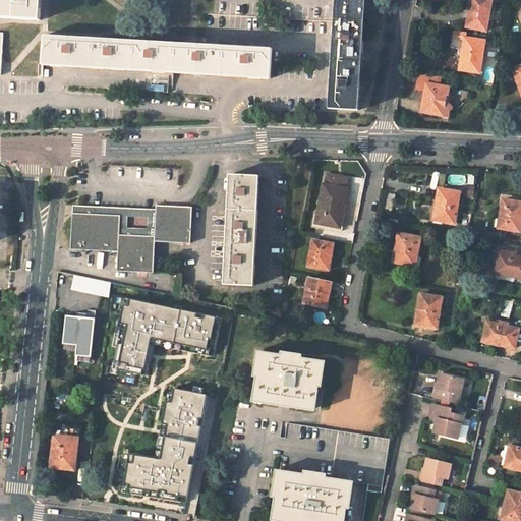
[(42,0),(0,0),(0,18),(41,20),(42,0)]
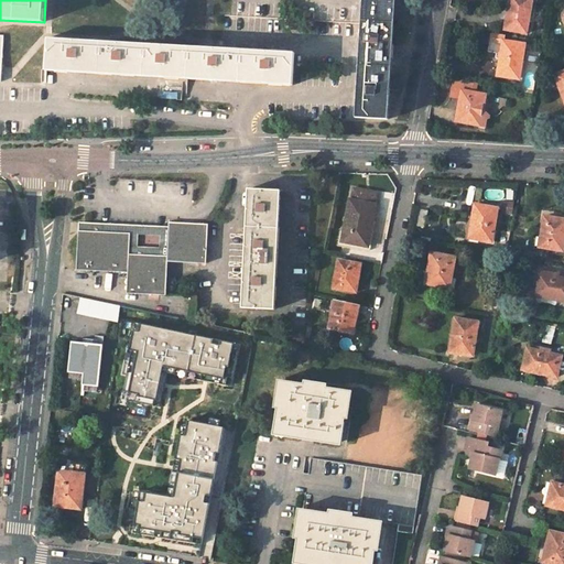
[(361,0),(356,116),(389,118),(390,95),(393,38),(394,0),(361,0)]
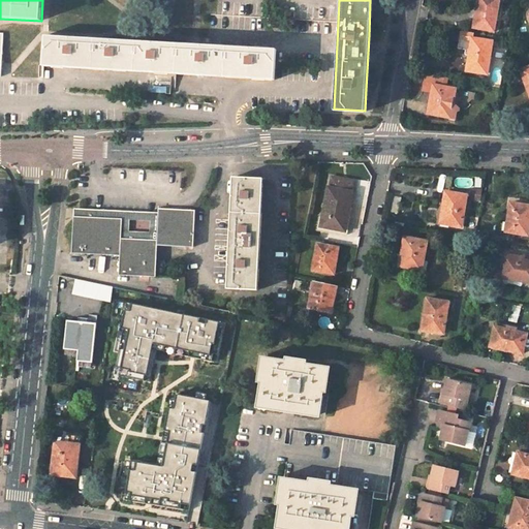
[(499,0),(478,0),(474,26),(494,30),(499,0)]
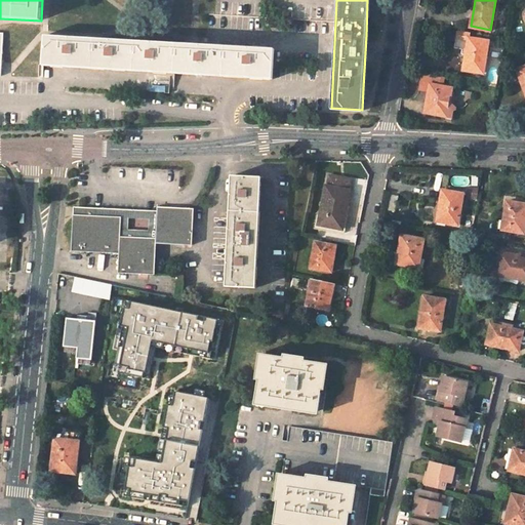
[(489,41),(469,38),(471,32),(457,30),(454,46),(468,48),(463,70),(483,73),(489,41)]
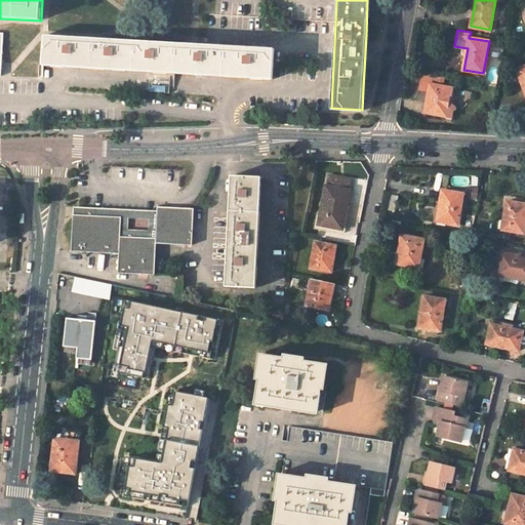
[(274,48),(214,45),(45,36),(44,66),(65,68),(106,70),(150,72),(198,74),(244,77),(272,78),(274,48)]
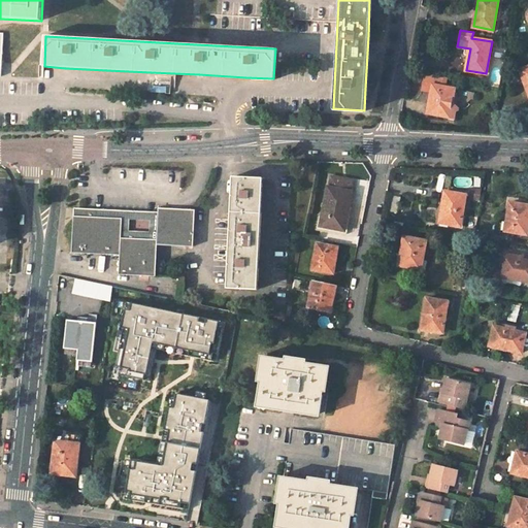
[(434,74),(424,72),(421,90),(430,92),(434,74)]
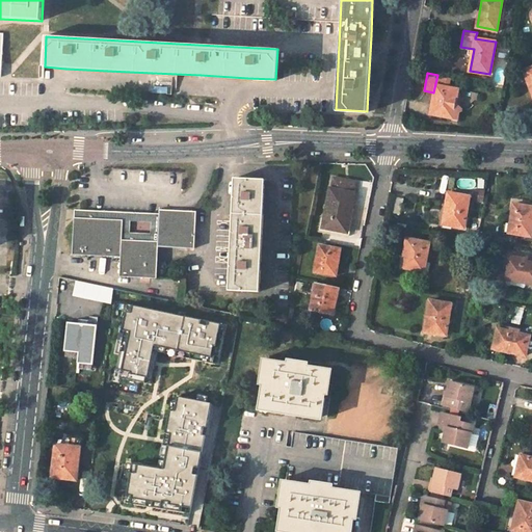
[(449,77),(437,75),(433,92),(430,113),(453,117),(458,88),(448,86),(449,77)]
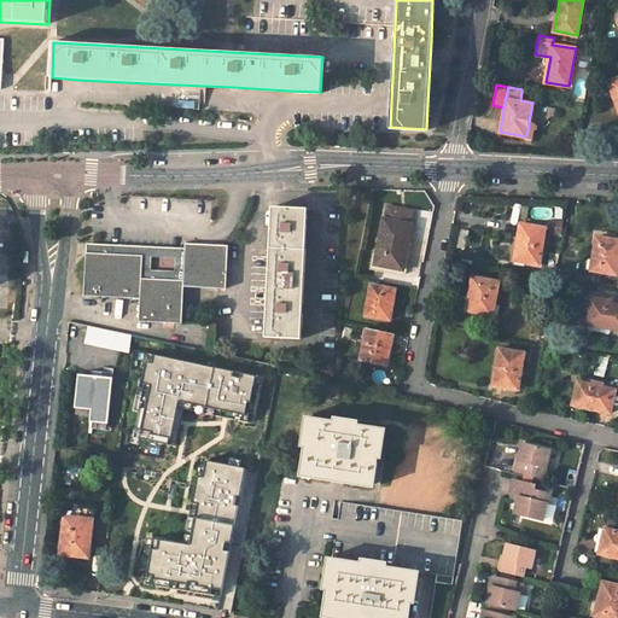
[(383,217),(373,261),(401,268),(410,223),(408,223),(412,208),(388,203),(384,217),(383,217)]
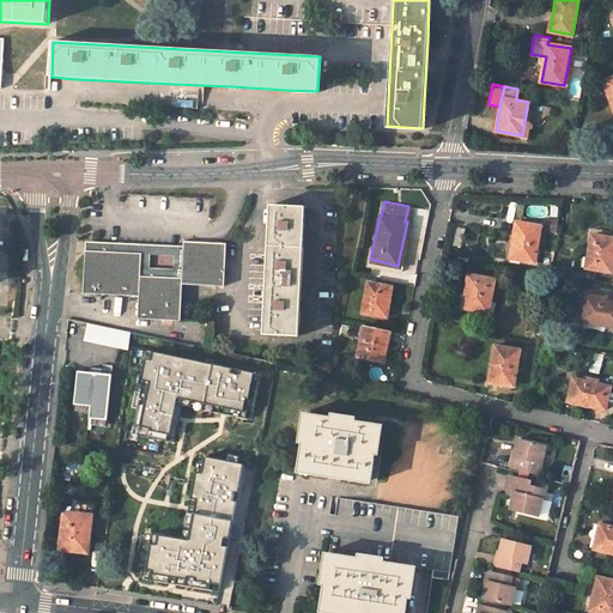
[(289,206),(271,205),(265,334),(301,337),(305,207),(289,206)]
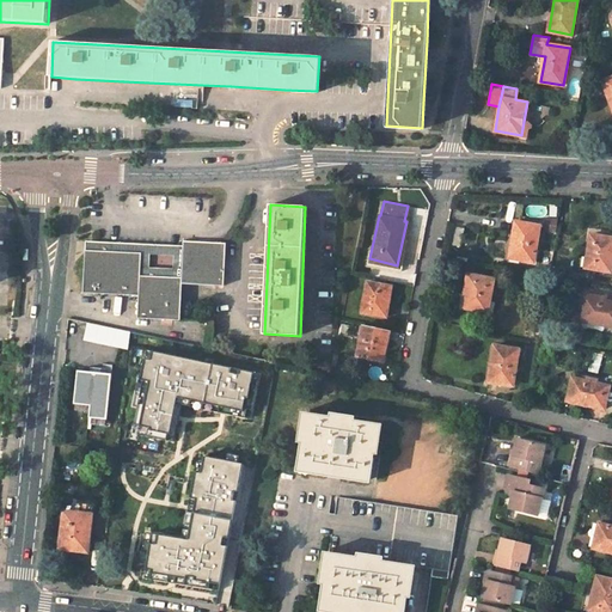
[(557,219),(548,218),(545,228),(555,231),(557,219)]
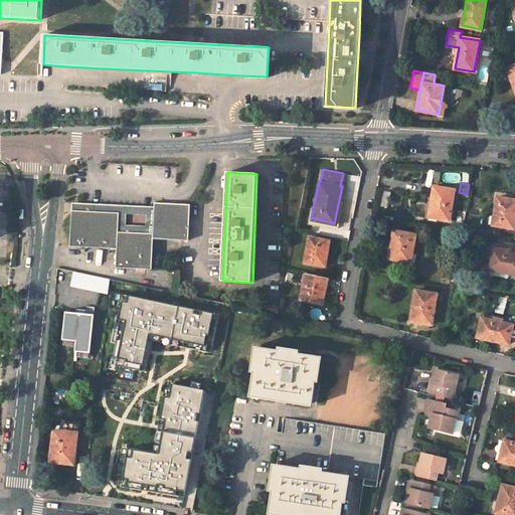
[(434,186),(428,214),(450,218),(455,190),(434,186)]
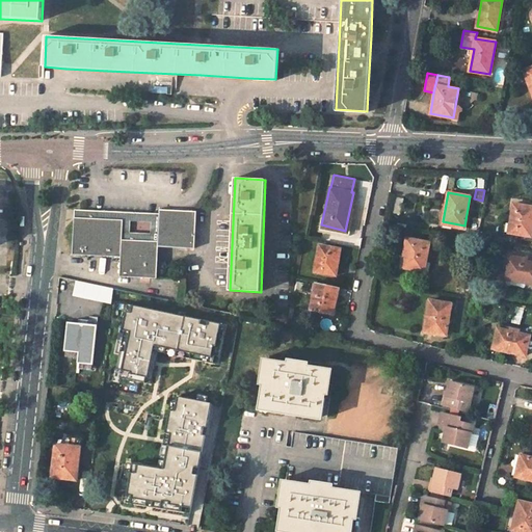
[(531,224),(531,206),(513,203),(508,232),(530,235),(531,224)]
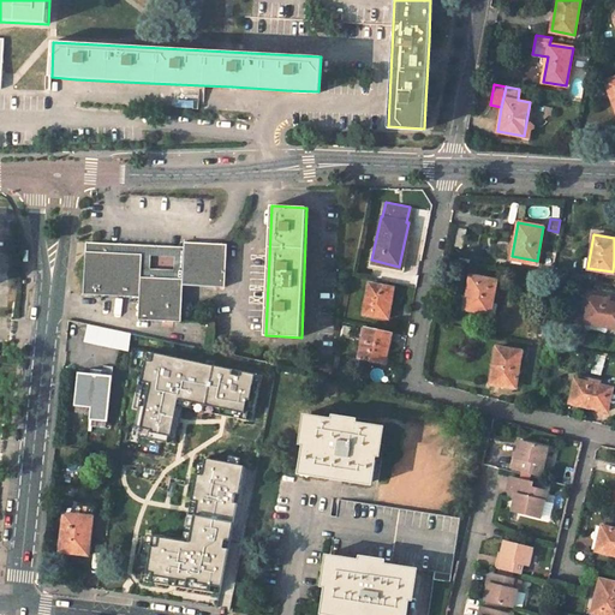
[(94,240),(88,240),(84,292),(141,293),(139,316),(183,320),(184,282),(227,284),(230,242),(199,240),(186,239),(186,245),(174,245),(147,244),(121,243),(94,240)]
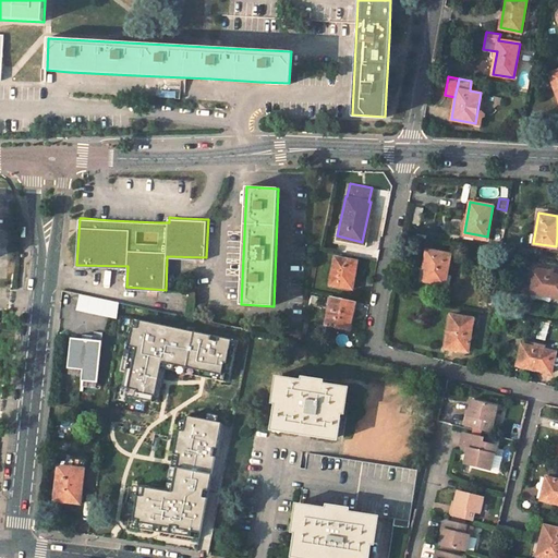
[(444,283),(450,254),(426,250),(420,279),(444,283)]
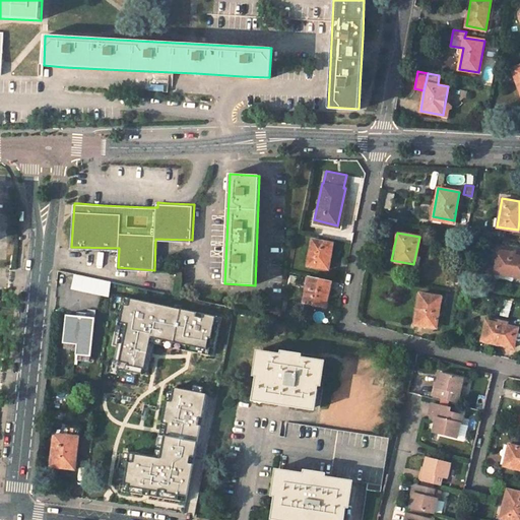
[(314,239),(307,263),(327,268),(333,244),(314,239)]
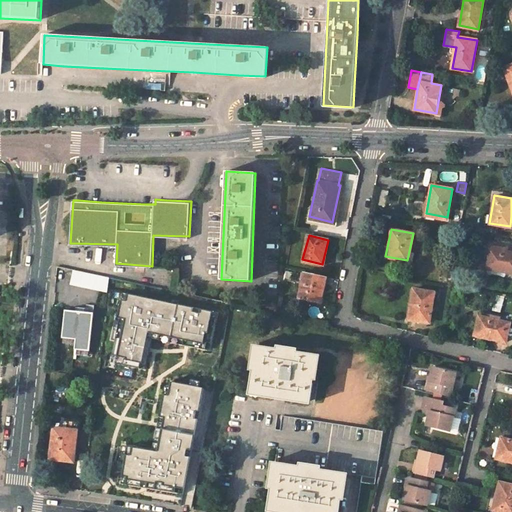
[(511,251),(490,248),(486,267),(511,271),(511,251)]
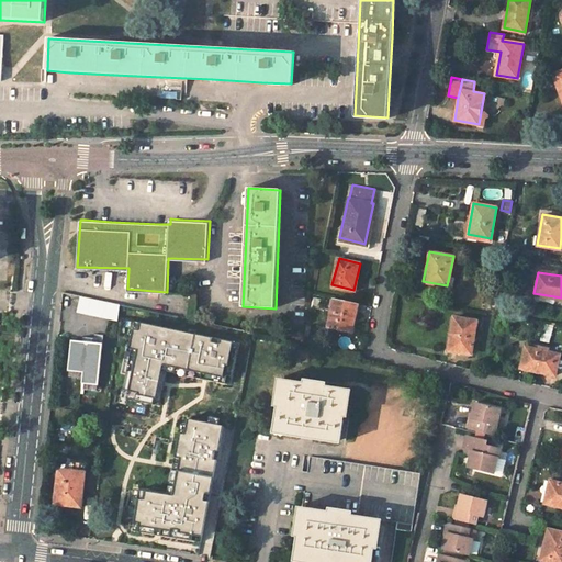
[(121,303),(80,295),(76,316),(117,325),(121,303)]
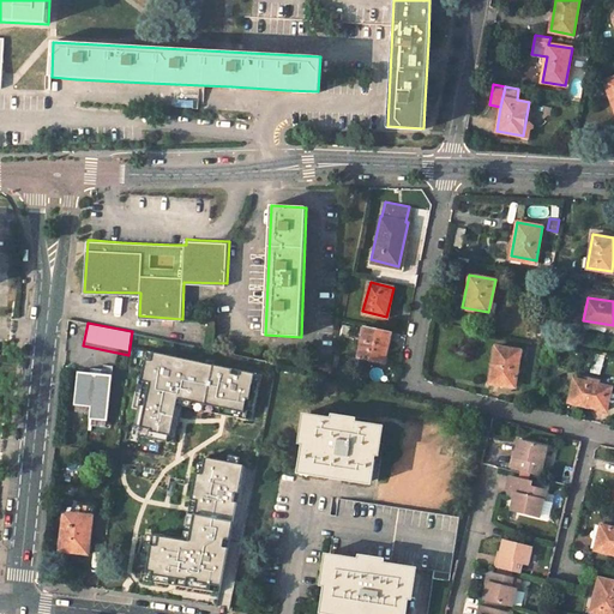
[(391,331),(366,325),(359,357),(383,363),(391,331)]
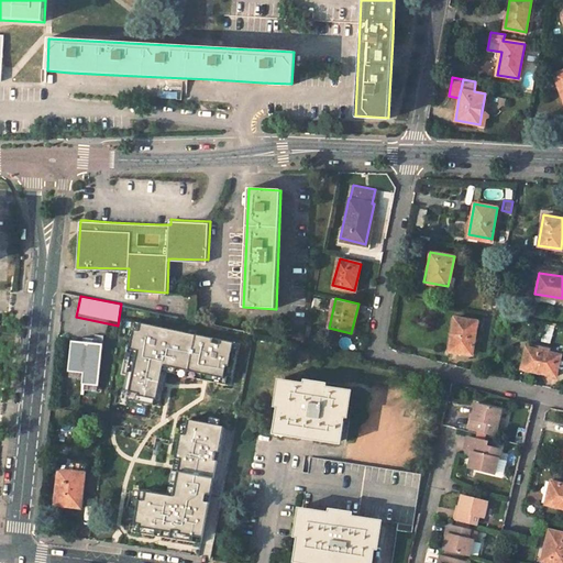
[(450,350),(473,353),(478,321),(455,317),(450,350)]
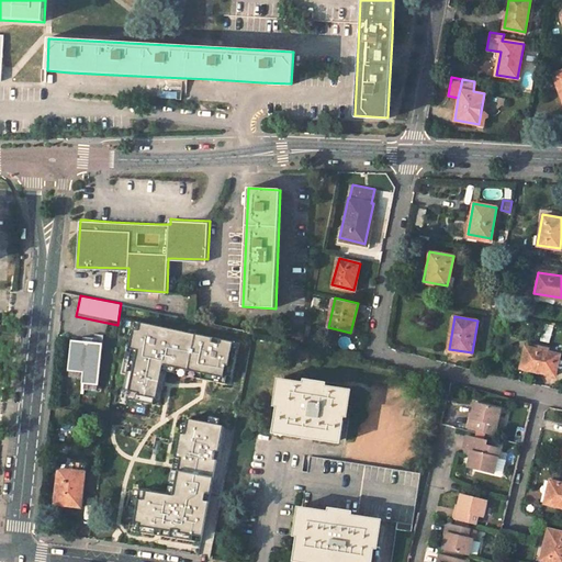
[(194,335),(136,322),(121,390),(161,398),(168,366),(187,369),(194,335)]
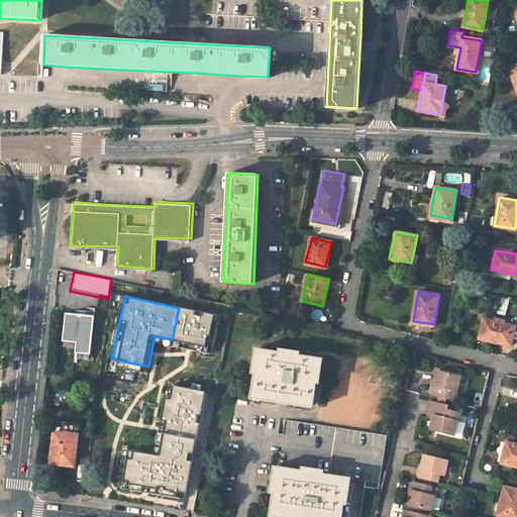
[(95,315),(66,312),(63,340),(77,342),(76,352),(91,353),(95,315)]
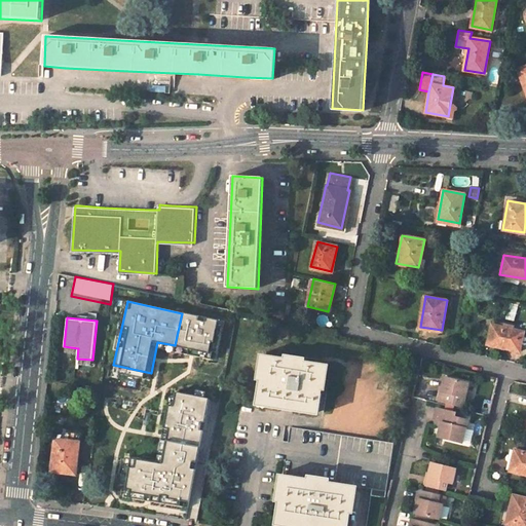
[(492,323),(488,342),(520,349),(524,331),(492,323)]
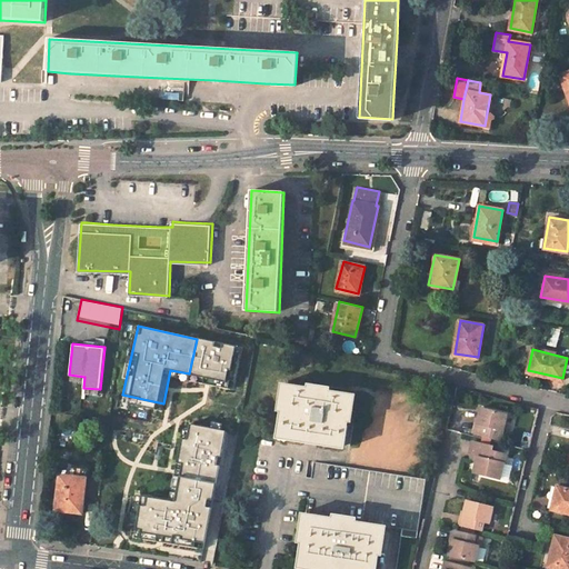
[(351,395),(285,383),(275,435),(288,437),(342,445),(351,395)]
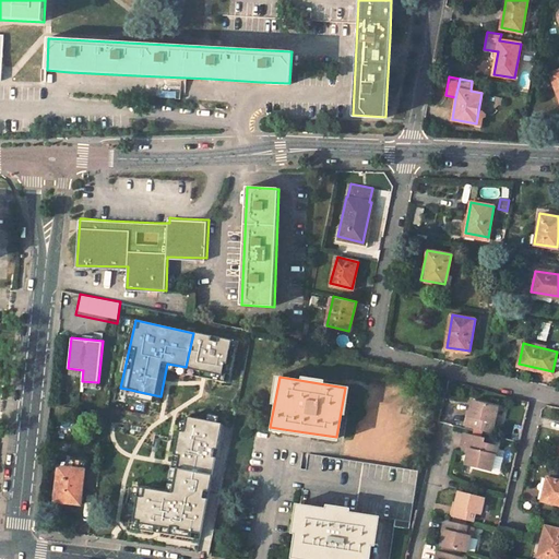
[(499,405),(473,399),(466,425),(494,430),(499,405)]
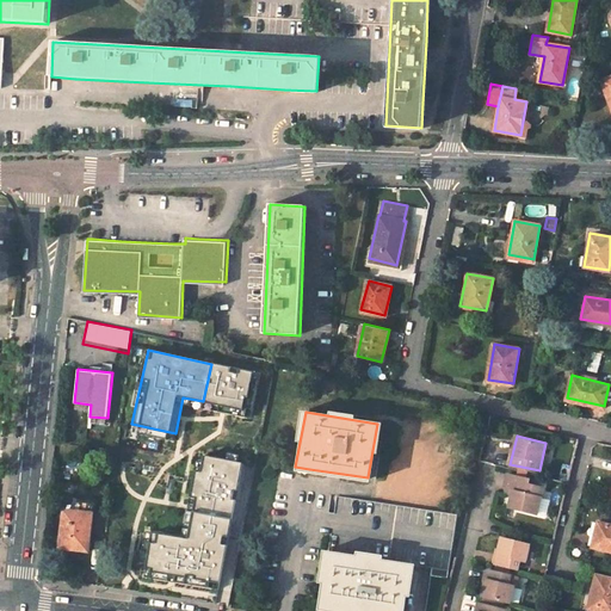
[(143,572),(220,586),(242,462),(199,454),(185,531),(152,525),(143,572)]
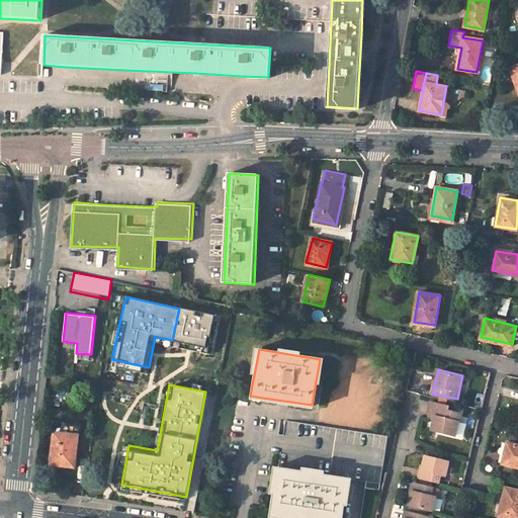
[(449,405),(431,401),(428,413),(434,415),(431,428),(456,434),(461,412),(457,411),(448,409),(449,405)]
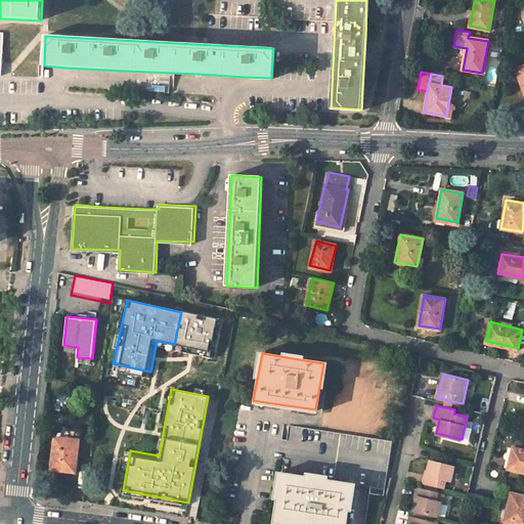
[(279,448),(285,449),(273,520),(301,523),(345,523),(351,484),(369,486),(368,493),(382,495),(391,441),(289,426),(286,441),(280,440),(279,448)]
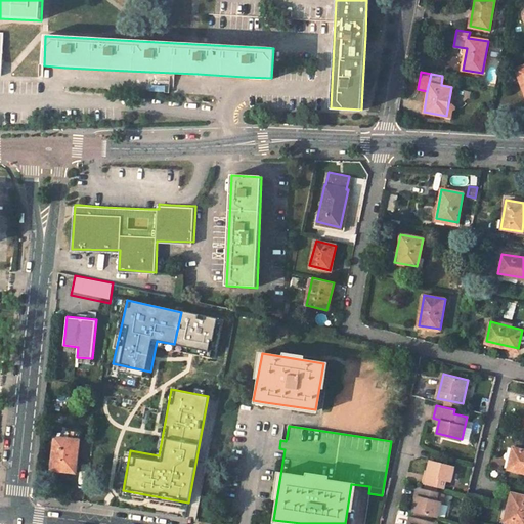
[(79,433),(63,431),(62,438),(55,437),(51,469),(62,471),(62,468),(76,470),(80,440),(78,440),(79,433)]
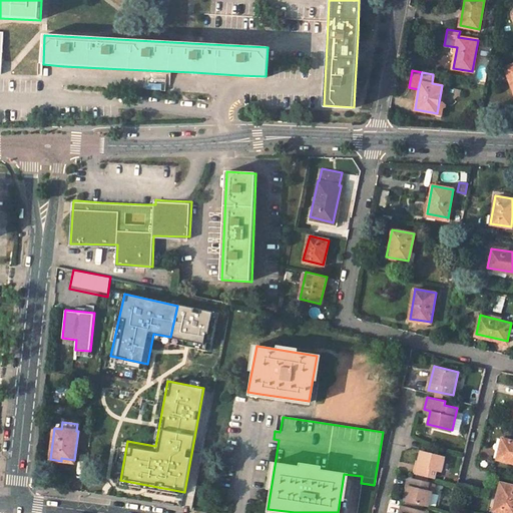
[(512,461),(512,439),(503,438),(498,458),(512,461)]
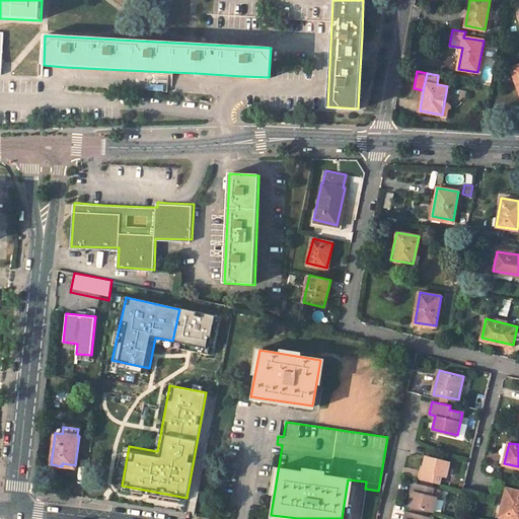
[(451,460),(427,454),(422,476),(441,482),(442,474),(447,475),(451,460)]
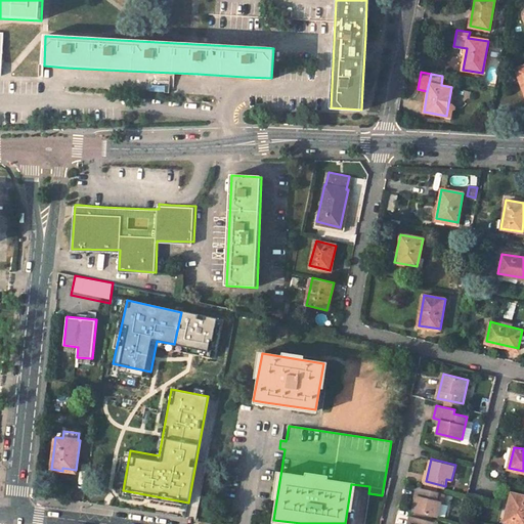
[(413,509),(438,516),(442,500),(437,499),(438,491),(419,487),(413,509)]
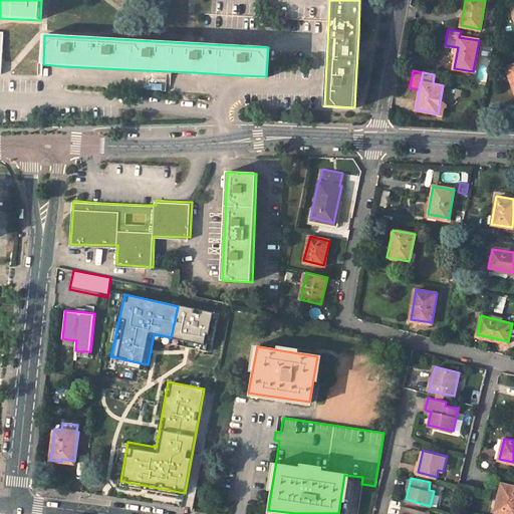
[(510,513),(513,513),(513,486),(502,483),(495,510),(510,513)]
